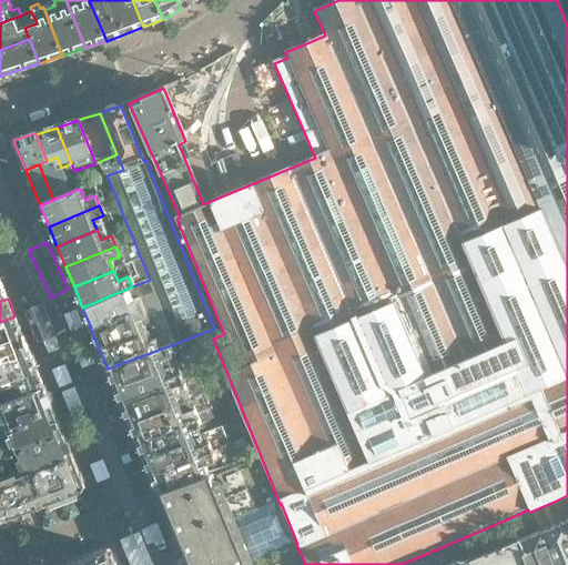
[(0,343),(22,334),(14,316),(0,322),(0,343)]
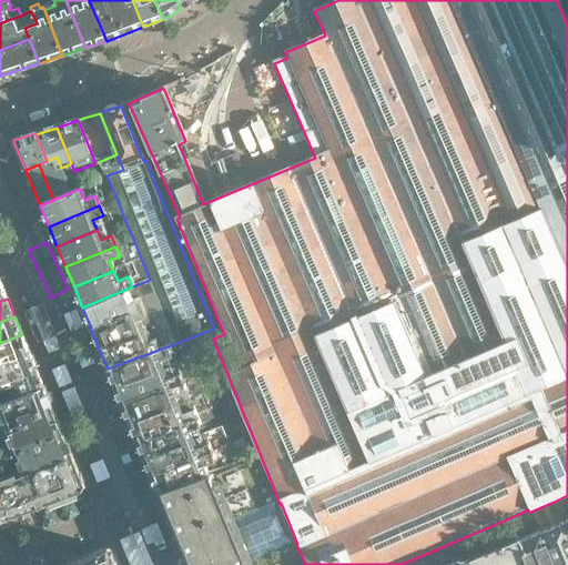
[(0,363),(29,352),(22,334),(0,343),(0,363)]
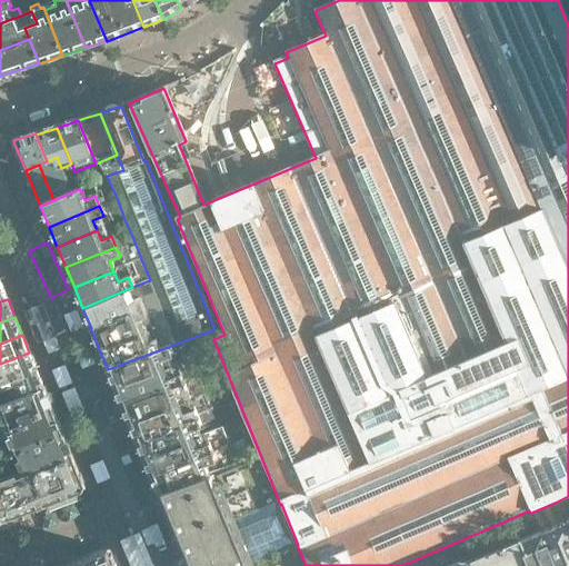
[(168,347),(108,369),(115,387),(166,366),(161,358),(170,354),(168,347)]
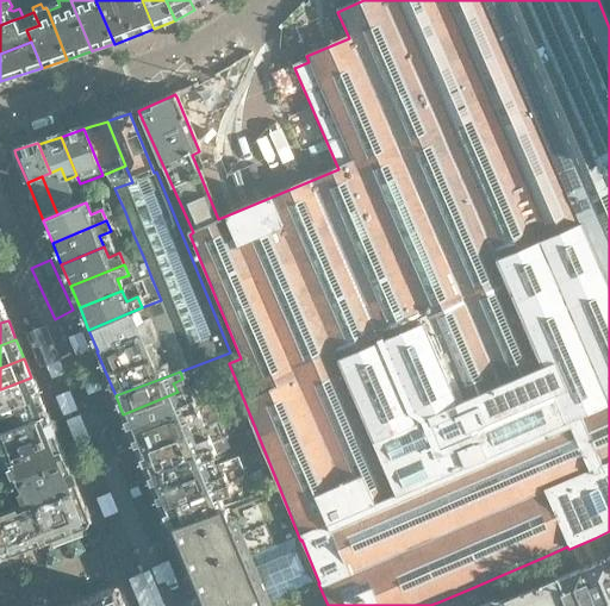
[(0,412),(39,397),(31,378),(0,389),(0,412)]
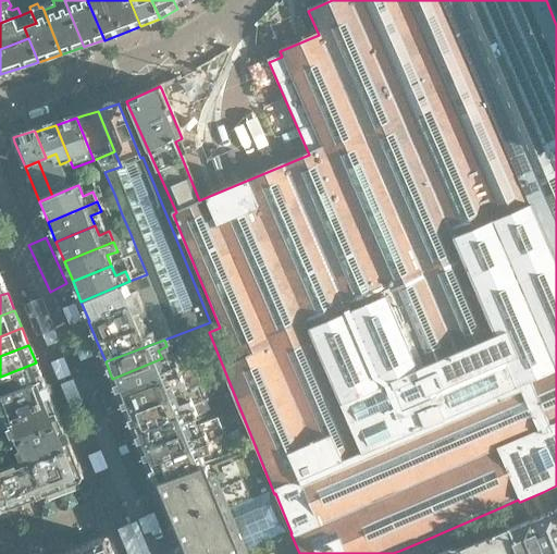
[(112,379),(120,396),(177,372),(174,364),(165,367),(162,358),(112,379)]
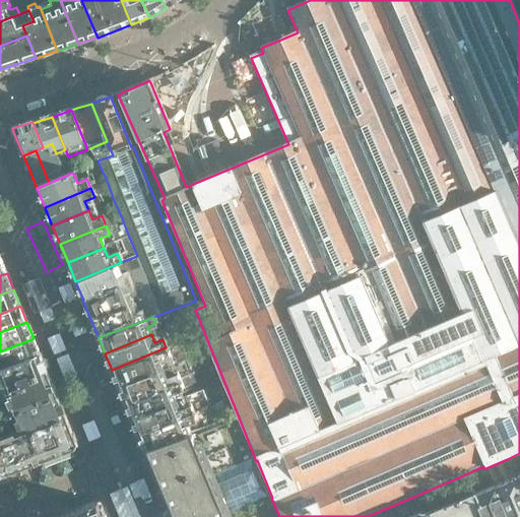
[(0,371),(40,354),(34,338),(0,351),(0,371)]
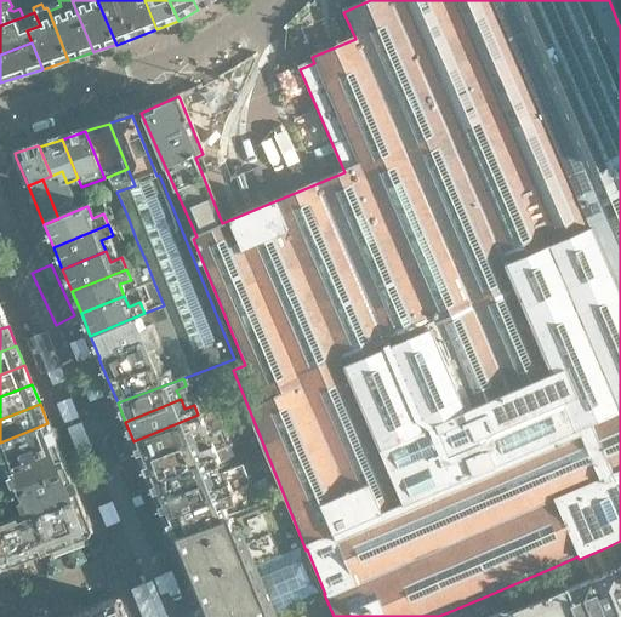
[(198,415),(134,441),(141,461),(142,461),(197,438),(224,427),(216,407),(198,415)]
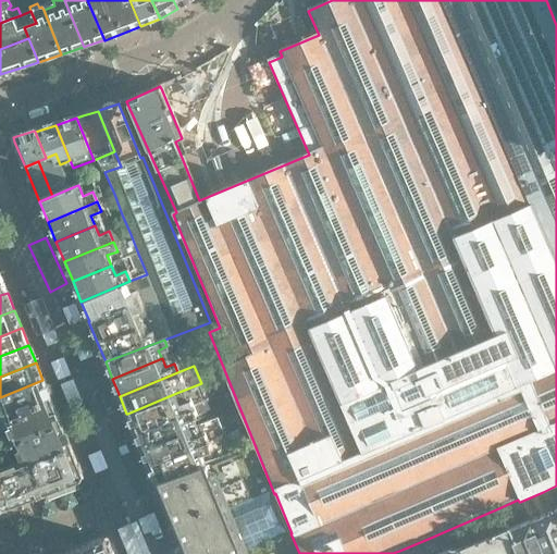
[(52,403),(42,380),(0,397),(0,422),(0,423),(52,403)]
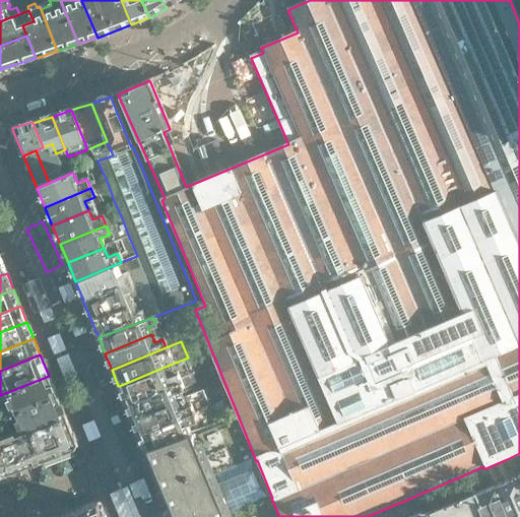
[(165,367),(119,386),(125,402),(179,380),(176,372),(168,375),(165,367)]
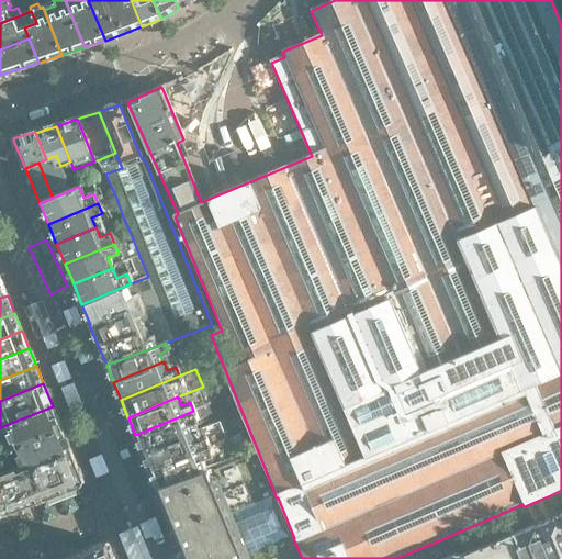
[(62,429),(53,406),(0,427),(10,450),(62,429)]
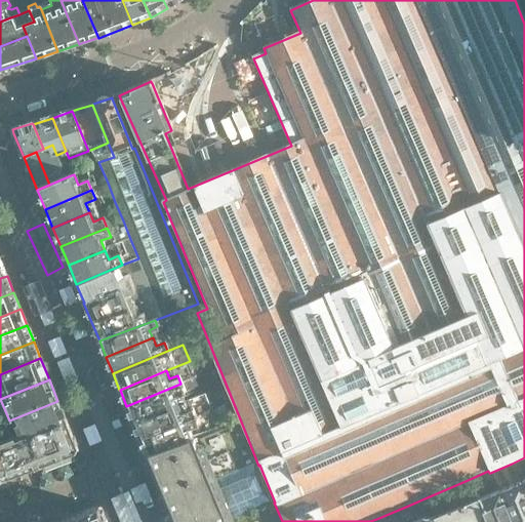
[(180,384),(126,406),(133,422),(178,403),(175,395),(184,392),(180,384)]
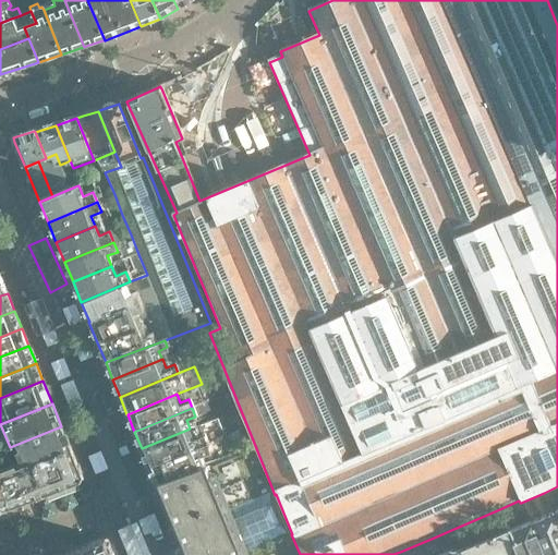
[(190,429),(142,448),(148,466),(206,443),(206,442),(219,436),(213,420),(190,429)]
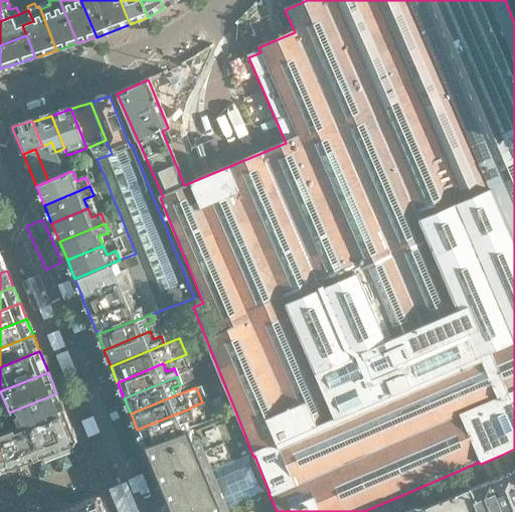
[(65,413),(56,393),(9,412),(15,429),(17,434),(65,413)]
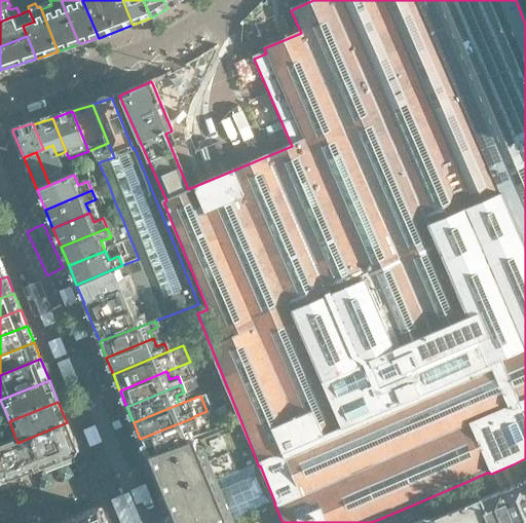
[(194,417),(140,439),(146,455),(192,437),(216,426),(210,410),(207,411),(194,416),(194,417)]
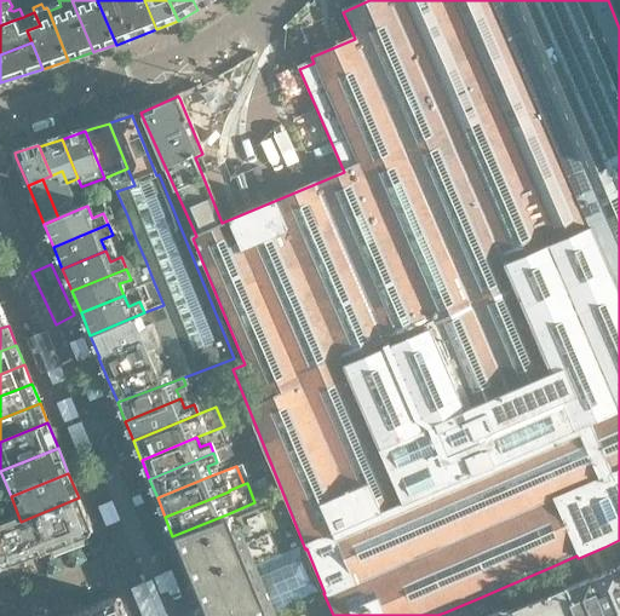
[(227,514),(172,536),(202,608),(205,615),(327,615),(319,596),(271,615),(269,615),(264,603),(256,585),(251,573),(302,552),(300,551),(305,550),(282,491),(271,496),(254,502),(227,514)]
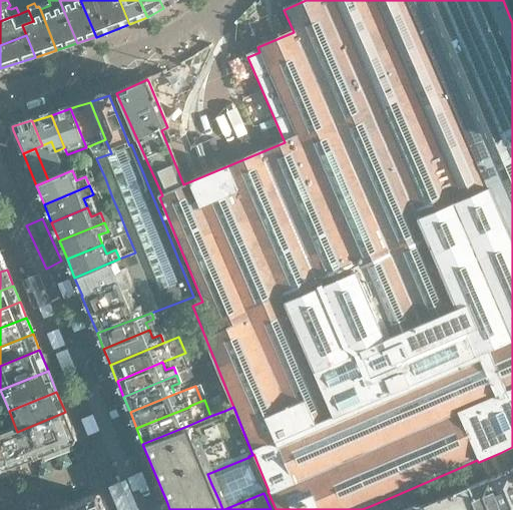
[(72,443),(75,436),(65,412),(17,432),(15,427),(0,432),(0,442),(10,467),(72,443)]
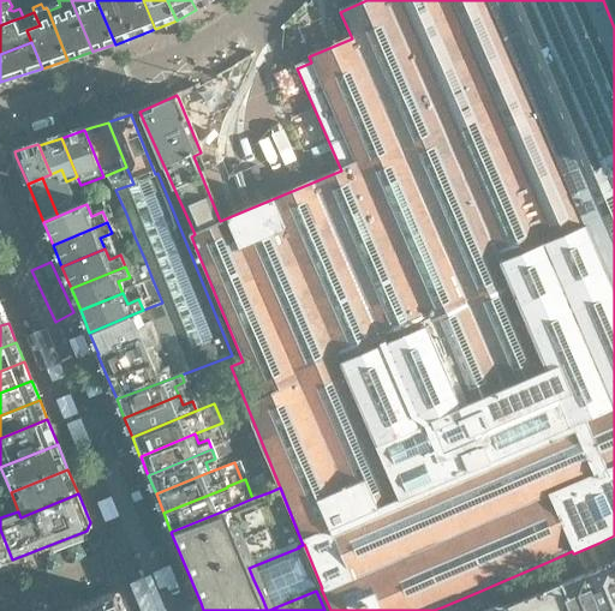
[(0,563),(12,559),(0,529),(0,563)]
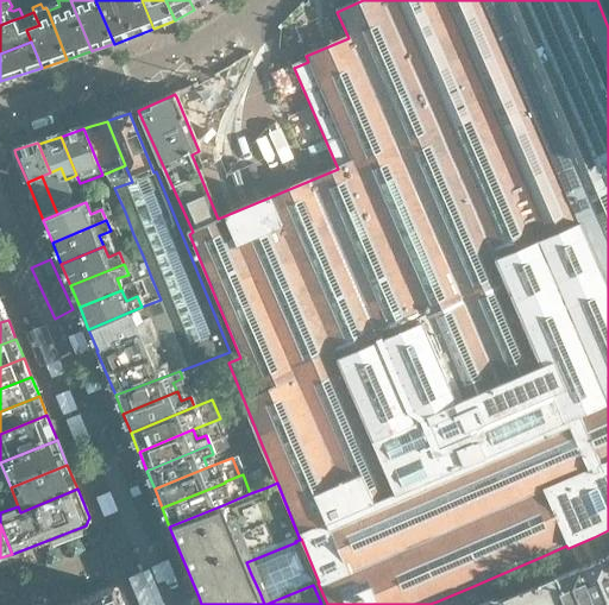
[(594,537),(569,548),(594,604),(608,604),(608,571),(604,560),(594,537)]
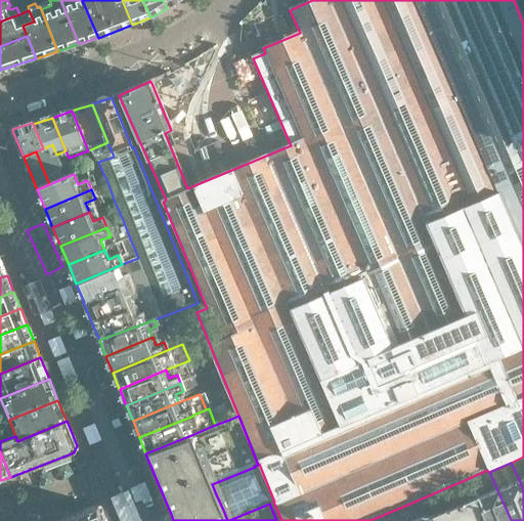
[(487,470),(467,479),(484,520),(511,520),(489,472),(488,472),(487,470)]
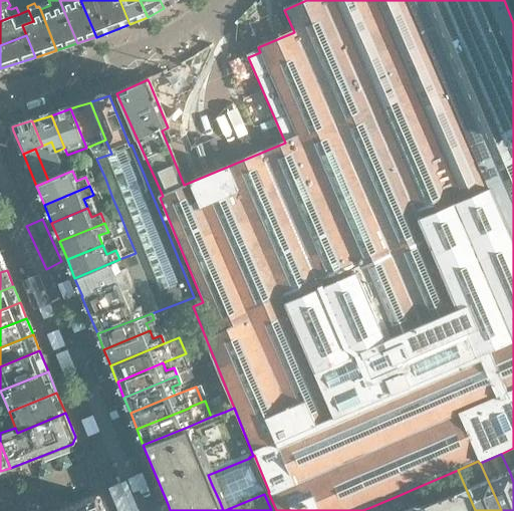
[(475,510),(458,470),(416,488),(425,510),(475,510)]
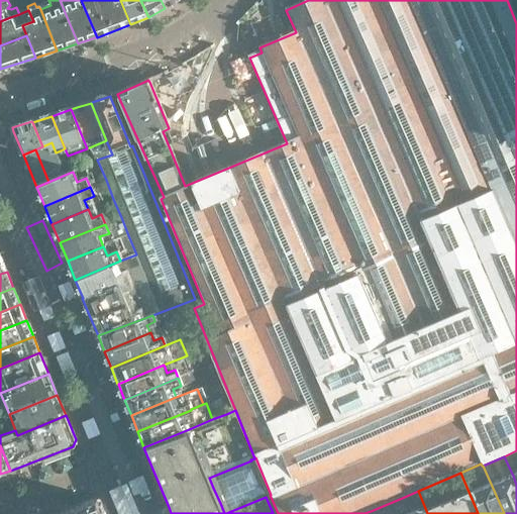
[(427,513),(418,491),(402,498),(409,513),(427,513)]
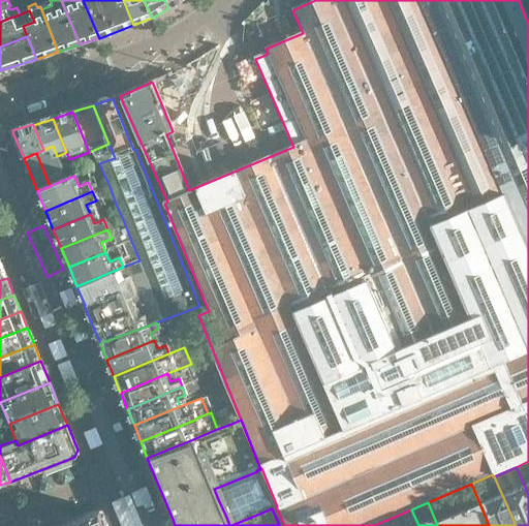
[(418,525),(411,509),(379,523),(380,525),(418,525)]
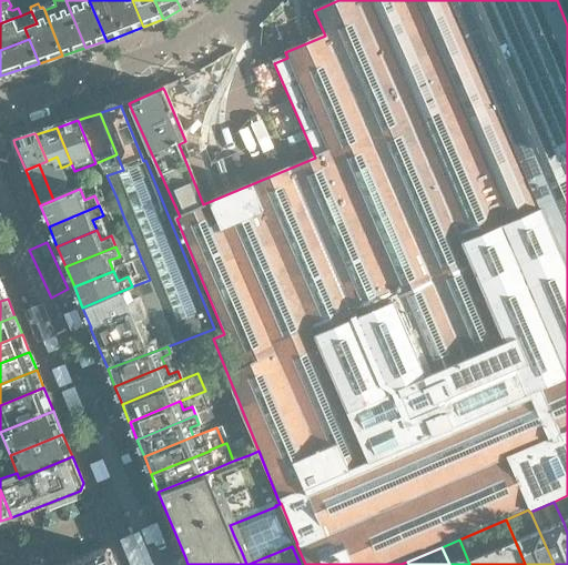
[(117,564),(112,555),(104,552),(84,560),(85,564),(117,564)]
